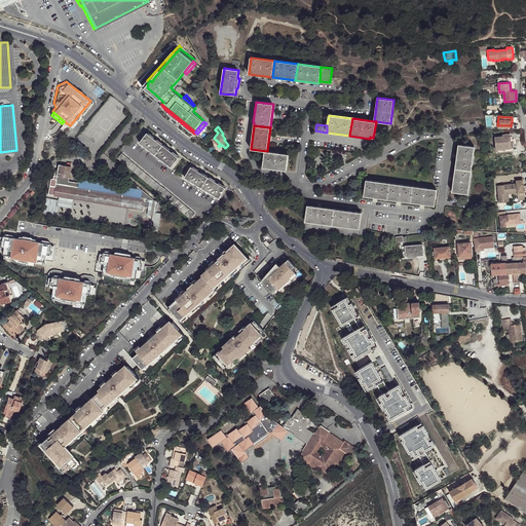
[(141,143),(172,167),(180,158),(148,134),(141,143)]
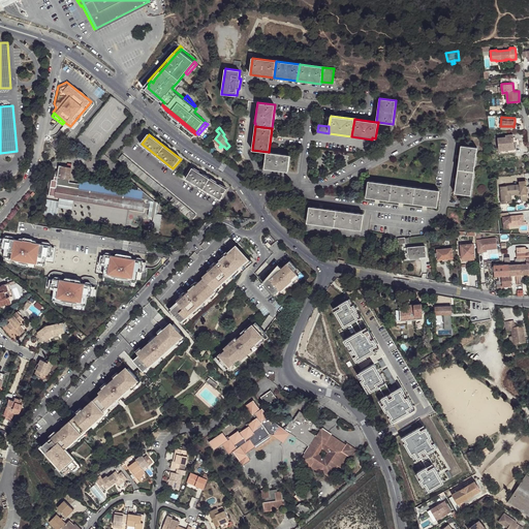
[(515,152),(512,134),(505,135),(505,137),(498,138),(499,154),(515,152)]
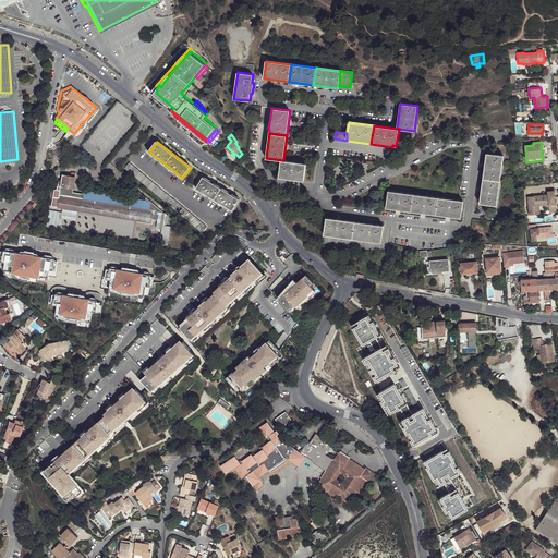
[(233,153),(227,146),(225,148),(231,155),(233,153)]
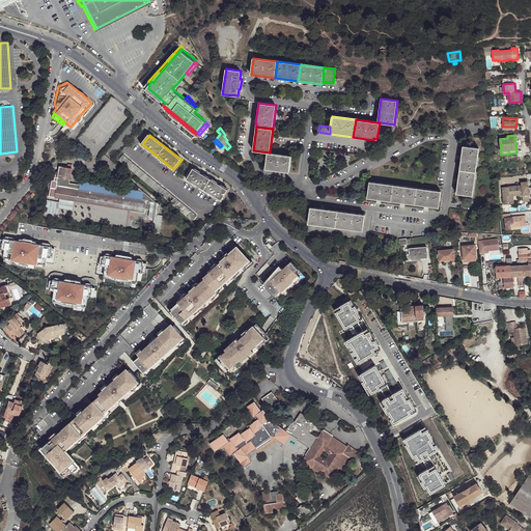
[(463,146),(459,170),(476,172),(479,148),(463,146)]
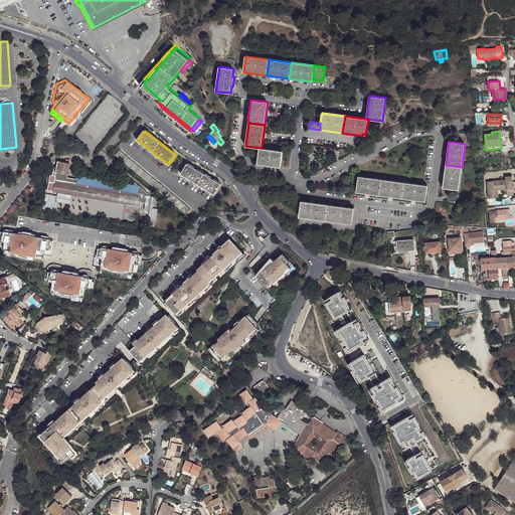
[(281,166),(282,151),(260,148),(258,164),(281,166)]
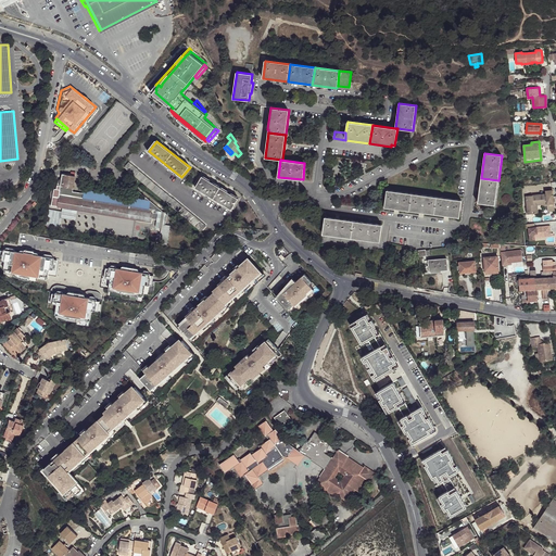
[(129,162),(125,167),(199,229),(201,230),(202,231),(203,230),(205,228),(206,226),(174,198),(174,199),(129,162)]
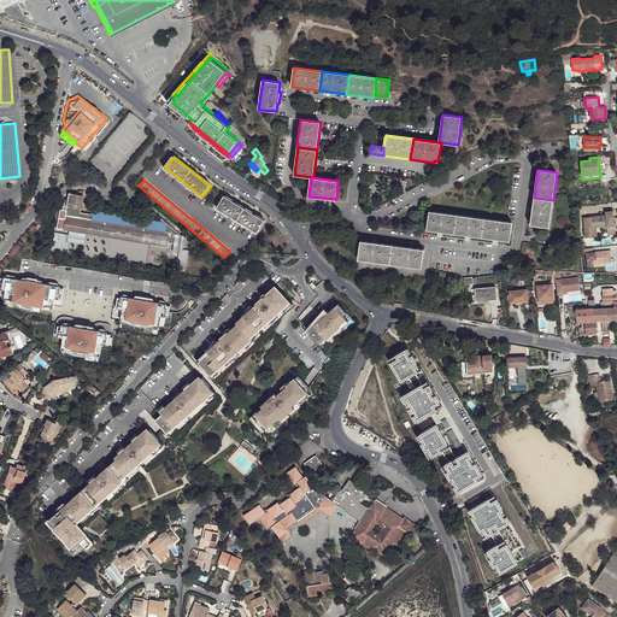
[(84,195),(69,193),(68,201),(66,206),(63,205),(63,210),(60,209),(59,217),(65,218),(64,230),(69,231),(68,233),(66,235),(71,236),(72,231),(168,247),(169,242),(175,244),(176,238),(175,238),(174,236),(174,234),(181,235),(163,217),(162,221),(154,219),(153,221),(147,219),(147,218),(94,210),(94,215),(81,212),(84,195)]
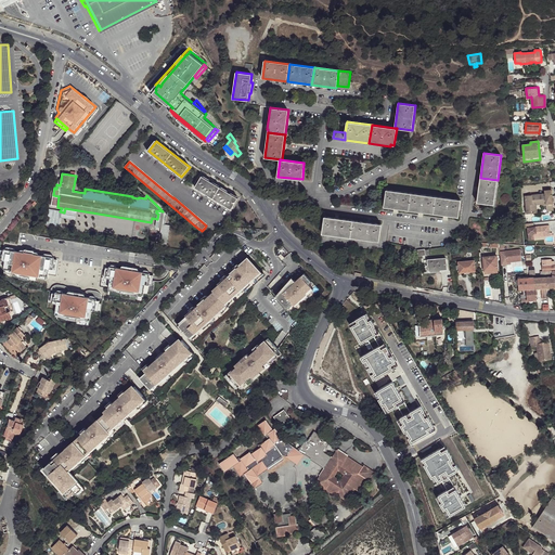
[(196,188),(232,209),(239,198),(203,177),(196,188)]
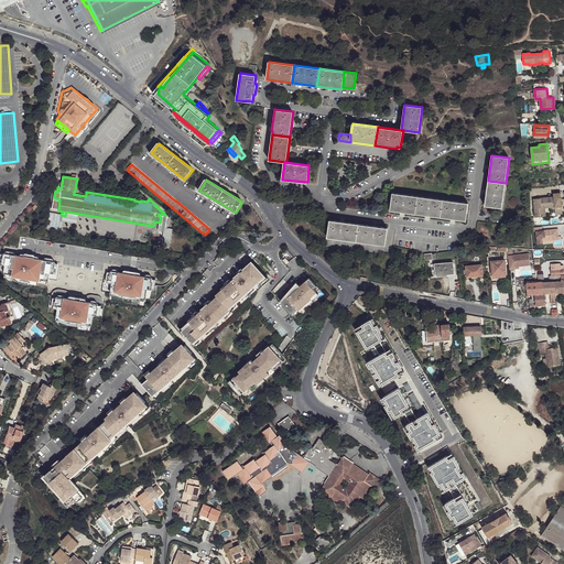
[(501,208),(506,183),(488,181),(485,206),(501,208)]
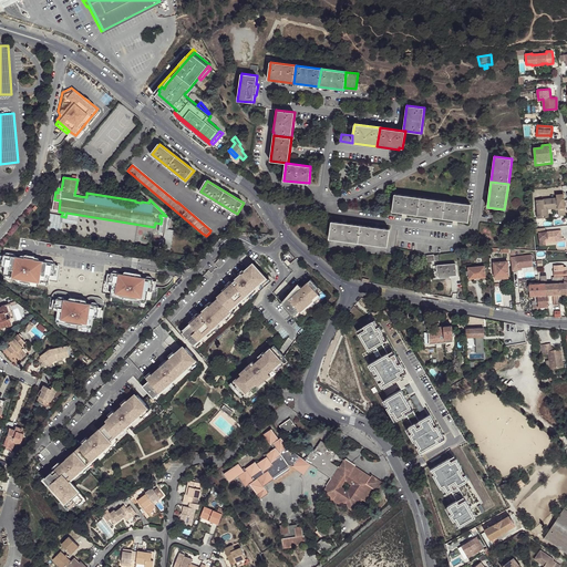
[(418,215),(420,197),(394,194),(392,212),(418,215)]
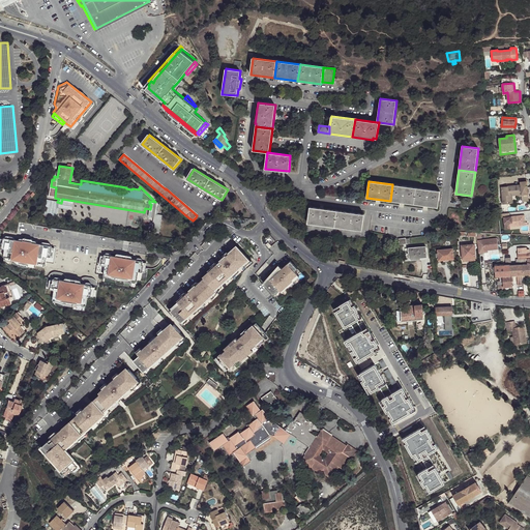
[(510,196),(518,195),(518,197),(522,196),(522,199),(528,198),(527,181),(520,182),(521,185),(501,187),(503,204),(509,204),(508,196),(510,196)]
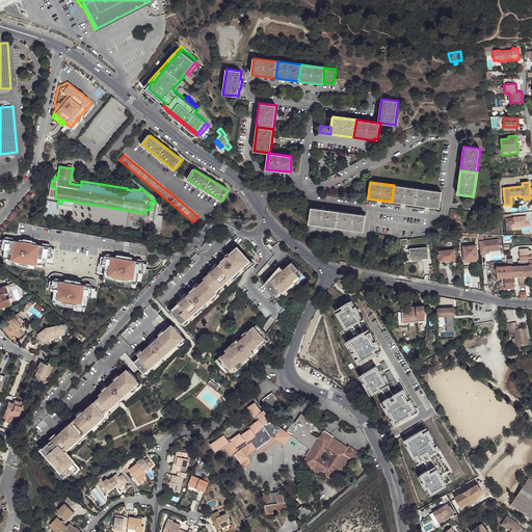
[(416,205),(418,188),(394,185),(392,202),(416,205)]
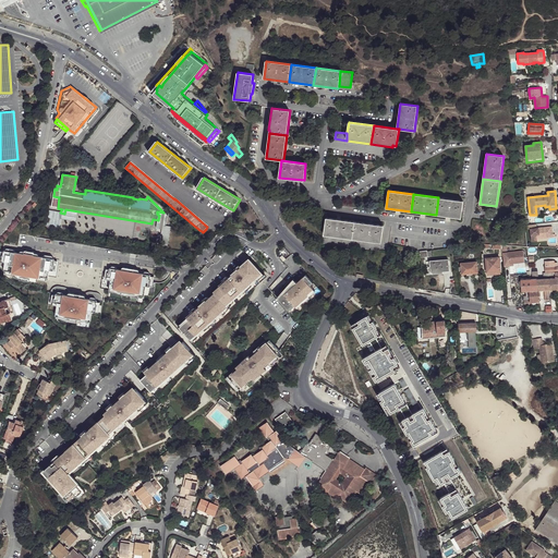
[(438,197),(436,215),(461,218),(463,202),(438,197)]
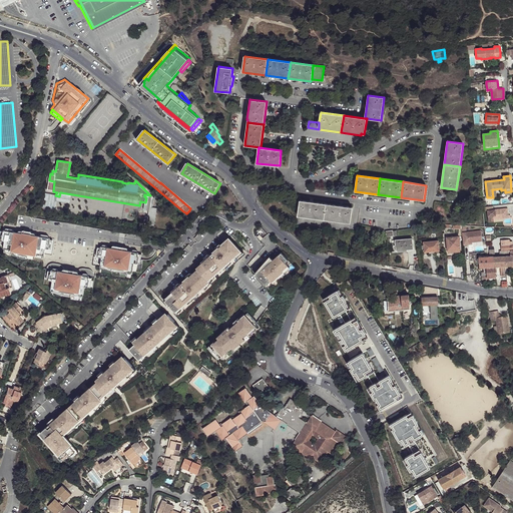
[(55,195),(56,193),(46,191),(43,207),(53,208),(55,195)]
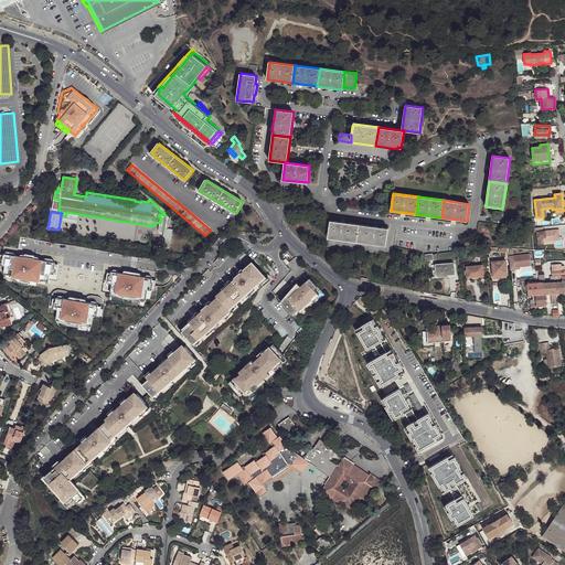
[(356,242),(359,224),(330,221),(328,240),(350,243),(350,241),(356,242)]
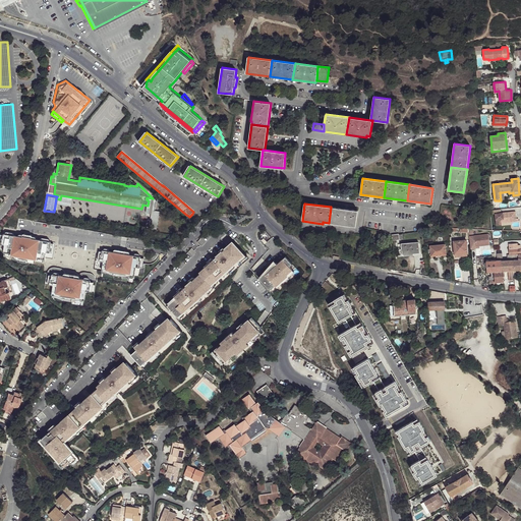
[(355,228),(358,211),(331,207),(329,223),(336,224),(336,225),(355,228)]
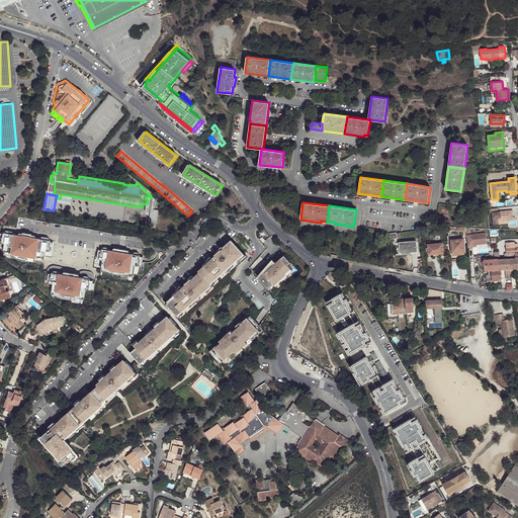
[(145,222),(156,224),(158,211),(148,209),(145,222)]
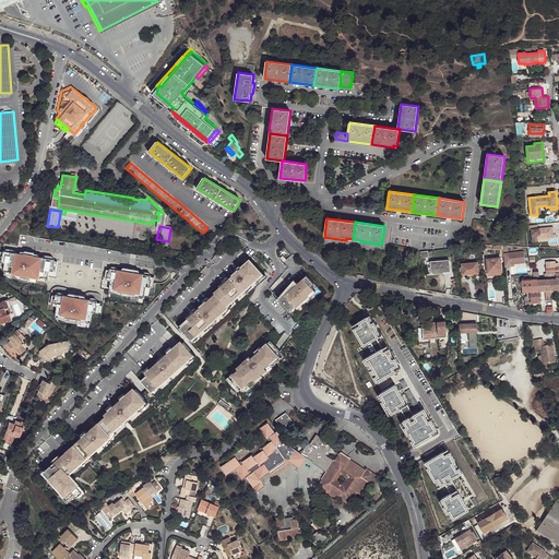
[(539,228),(531,229),(533,241),(538,241),(537,236),(543,235),(544,238),(554,237),(554,233),(554,227),(543,228),(543,229),(539,230),(539,228)]
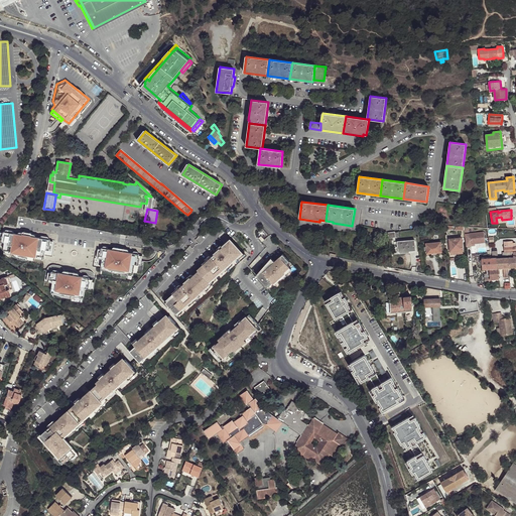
[(6,232),(3,231),(3,233),(3,235),(2,235),(1,242),(4,242),(3,250),(4,250),(11,251),(11,252),(19,254),(19,256),(28,257),(28,255),(36,256),(36,255),(43,256),(44,256),(45,249),(49,249),(50,243),(49,243),(49,240),(50,239),(48,239),(40,237),(35,236),(31,236),(31,235),(22,234),(18,234),(13,233),(6,232)]
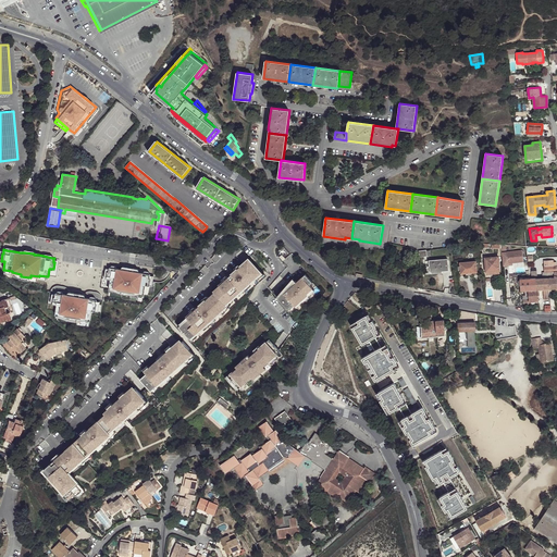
[(522,249),(502,250),(503,265),(512,265),(512,262),(523,262),(522,249)]
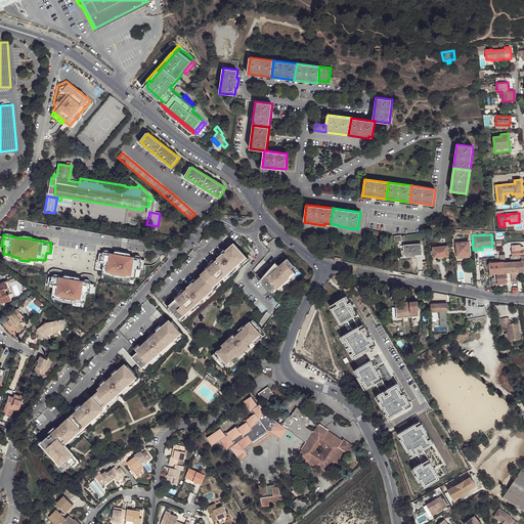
[(469,242),(455,243),(457,256),(470,255),(469,242)]
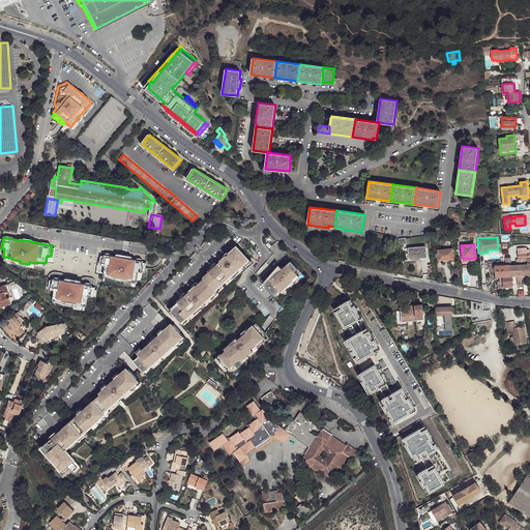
[(170,311),(180,322),(215,291),(213,289),(248,258),(237,246),(229,254),(228,253),(215,263),(217,265),(203,277),(204,278),(199,284),(198,283),(185,293),(186,295),(170,311)]
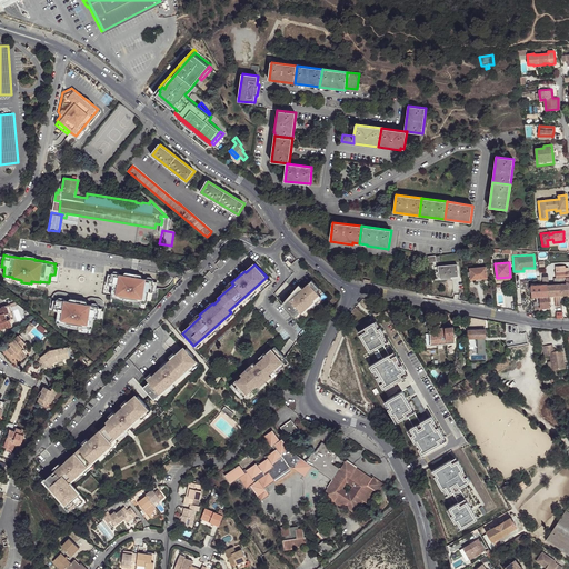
[(458,277),(457,265),(439,267),(439,278),(458,277)]
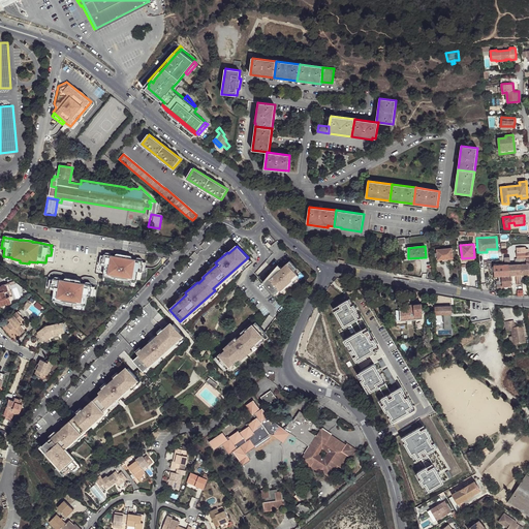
[(452,248),(436,249),(438,260),(442,259),(448,259),(454,258),(452,248)]
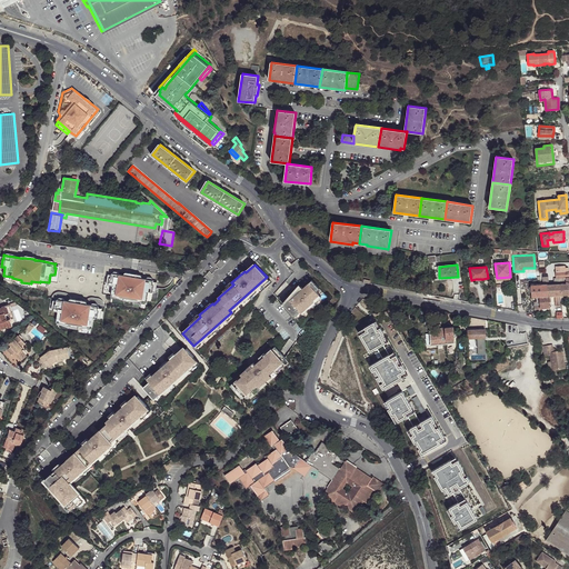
[(566,278),(568,277),(568,271),(568,268),(565,268),(565,267),(556,267),(557,272),(556,272),(556,278),(555,278),(555,282),(555,285),(559,285),(559,278),(566,278)]
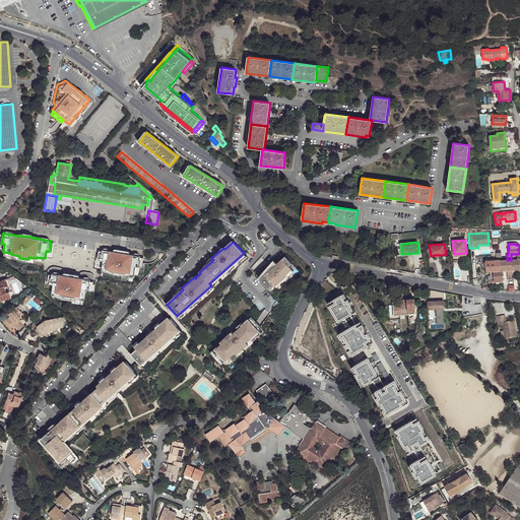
[(104,249),(103,249),(102,250),(102,253),(101,253),(100,259),(104,260),(102,269),(103,269),(134,274),(136,265),(139,266),(140,259),(139,259),(140,256),(140,255),(139,255),(134,254),(129,253),(113,251),(109,250),(104,249)]
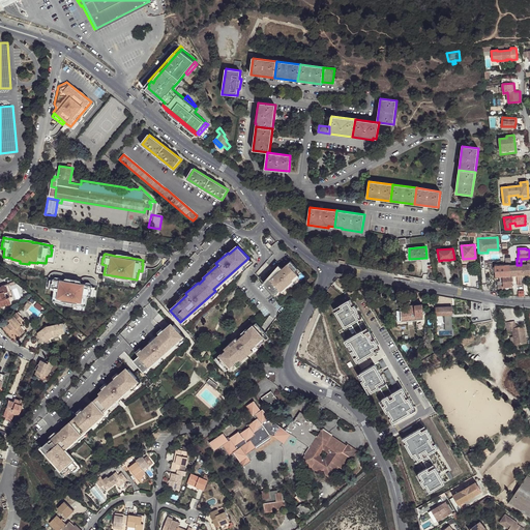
[(300,271),(291,260),(283,268),(282,267),(267,280),(264,283),(274,295),(281,290),(282,291),(287,286),(293,281),(292,280),(298,274),(300,271)]
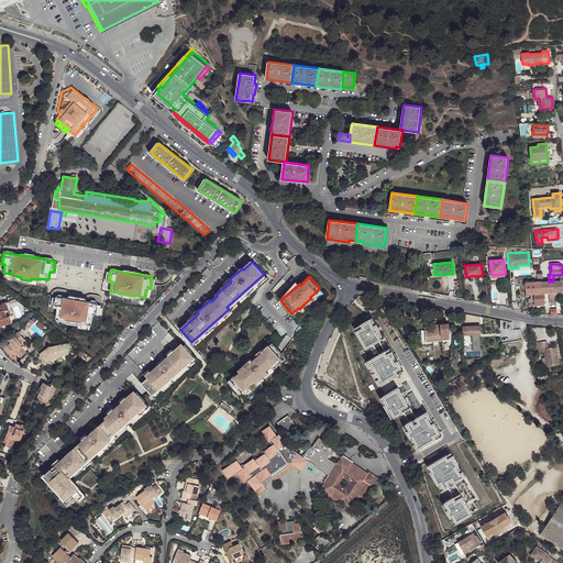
[(284,297),(299,284),(296,280),(283,297),(284,297)]
